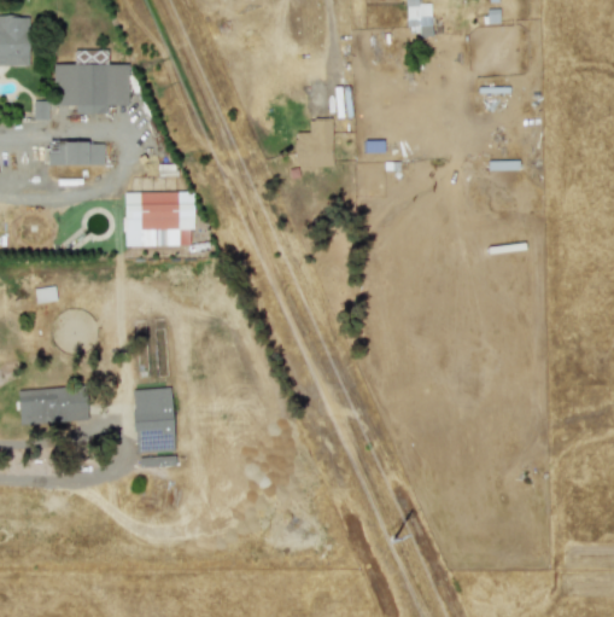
[(433,4),(422,4),(422,0),(408,0),(408,28),(421,28),(421,38),(433,38),(433,4)]
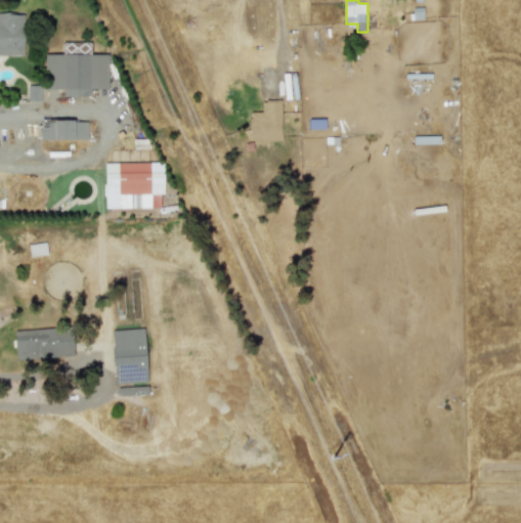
[(0,56),(24,56),(24,13),(0,13),(0,56)]
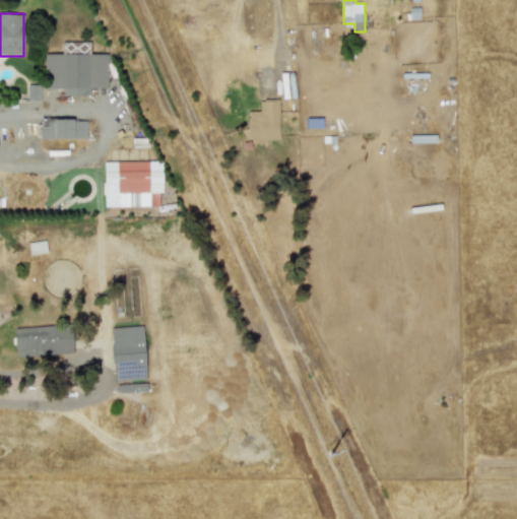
[(109,55),(91,55),(91,43),(64,43),(64,55),(47,55),(47,89),(64,89),(64,96),(90,96),(90,89),(109,89),(109,55)]
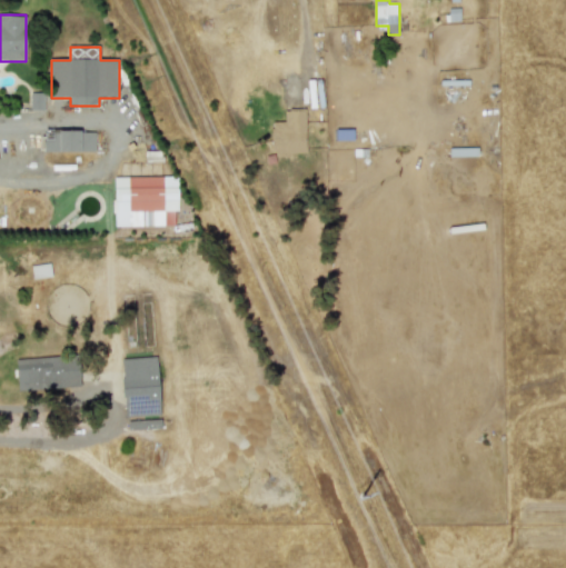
[(46,93),(32,93),(32,111),(46,111),(46,93)]
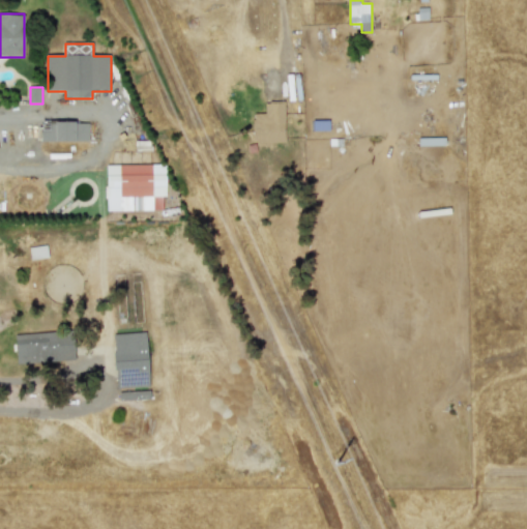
[(90,122),(42,122),(41,142),(90,142),(90,122)]
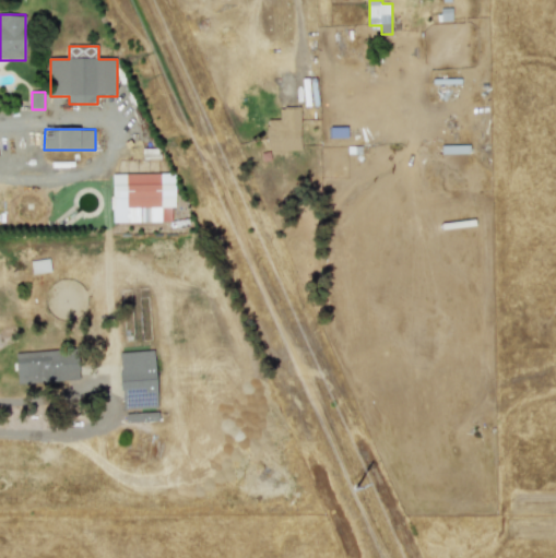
[(421,155),(471,154),(471,146),(420,147),(421,155)]
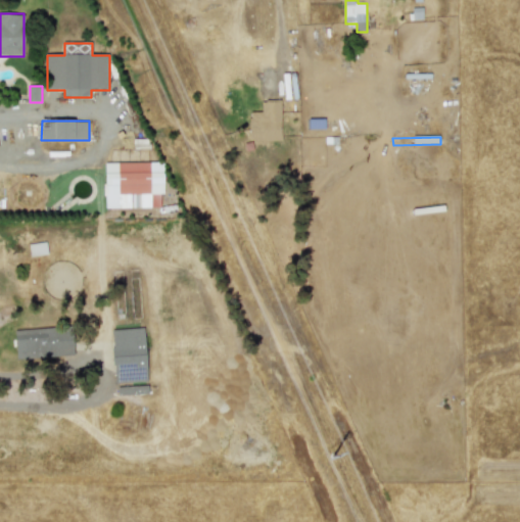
[(107,209),(164,208),(163,162),(106,163),(107,209)]
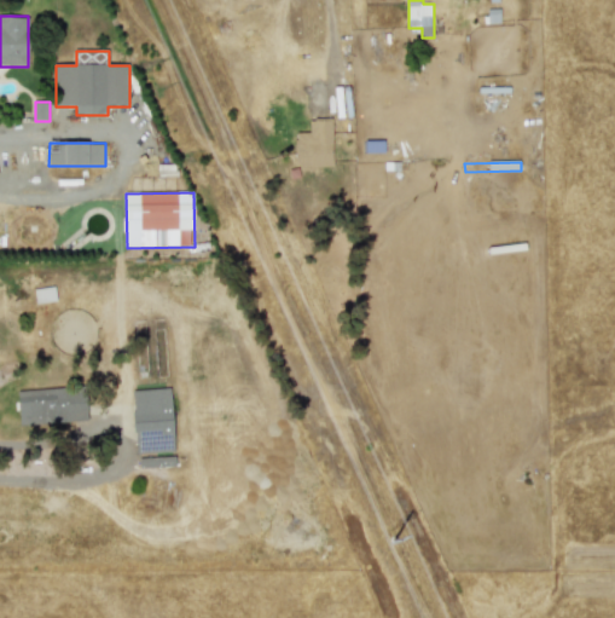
[(38,305),(58,301),(56,287),(35,290),(38,305)]
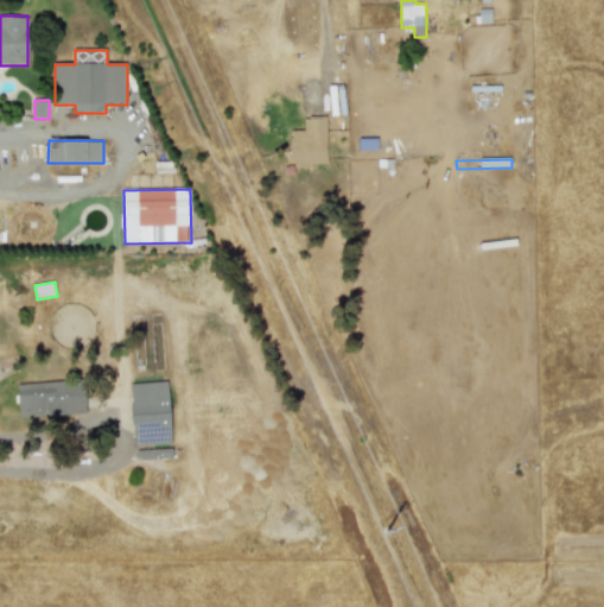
[(132,384),(134,446),(172,444),(170,383),(132,384)]
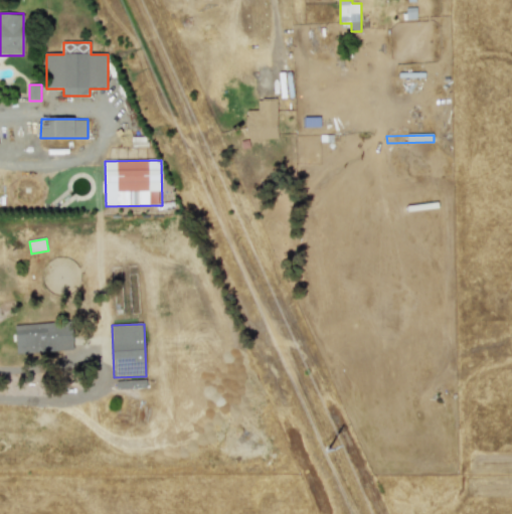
[(16,328),(17,353),(73,351),(72,325),(16,328)]
